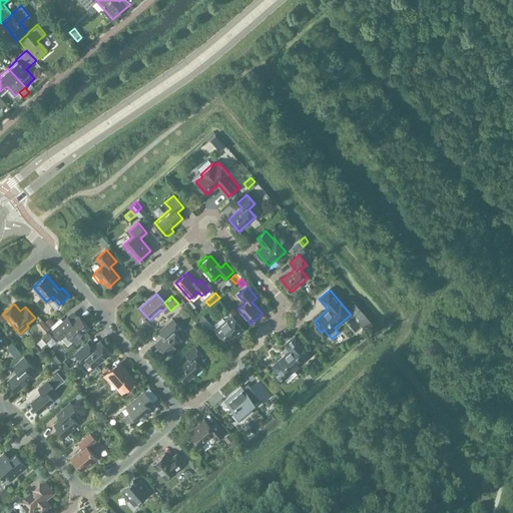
[(358,308),(354,311),(361,320),(365,317),(363,314),(358,308)]
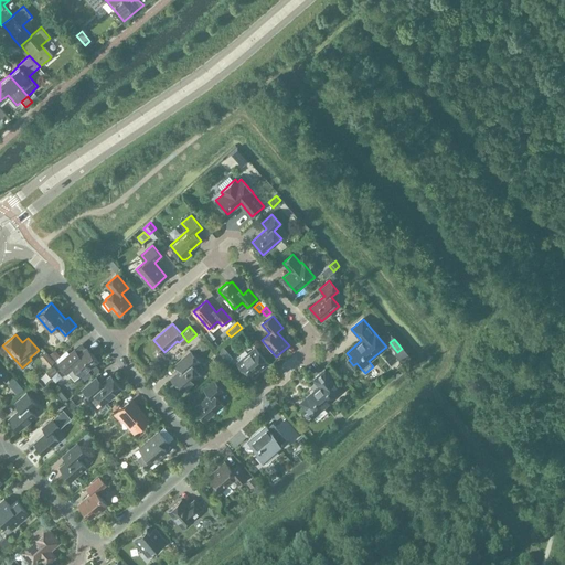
[(222,347),(217,351),(222,355),(226,351),(222,347)]
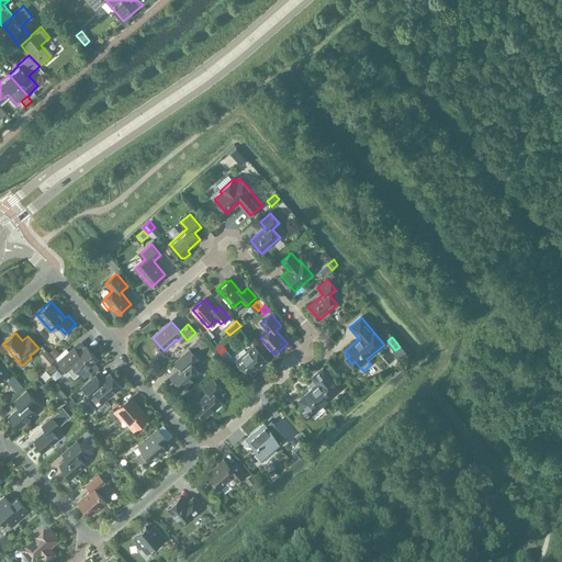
[(236,360),(249,377),(268,361),(254,345),(236,360)]
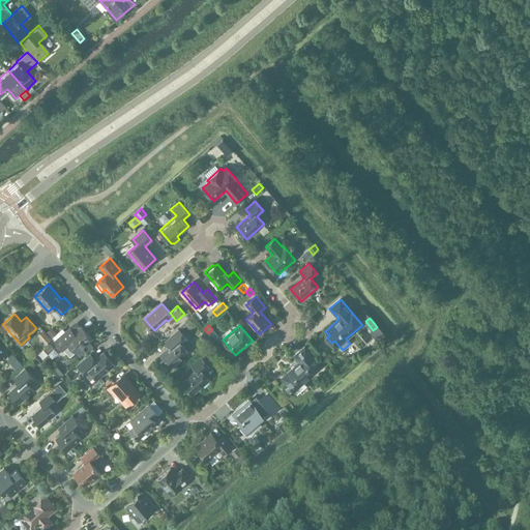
[(66,331),(55,341),(62,350),(63,349),(70,357),(76,352),(80,356),(86,351),(82,346),(85,344),(88,348),(87,350),(88,351),(93,347),(89,341),(91,339),(82,326),(70,336),(66,331)]
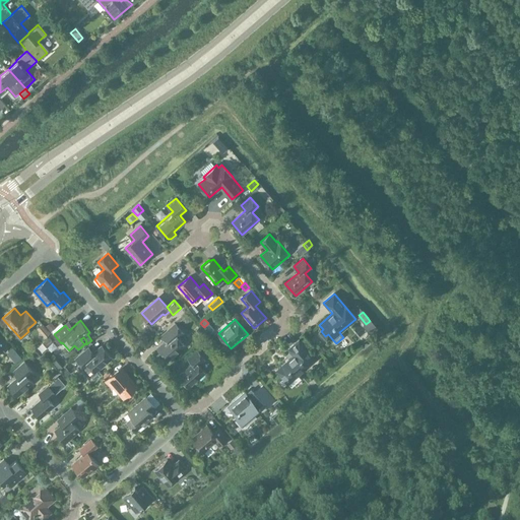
[(52,321),(47,325),(51,331),(56,327),(52,321)]
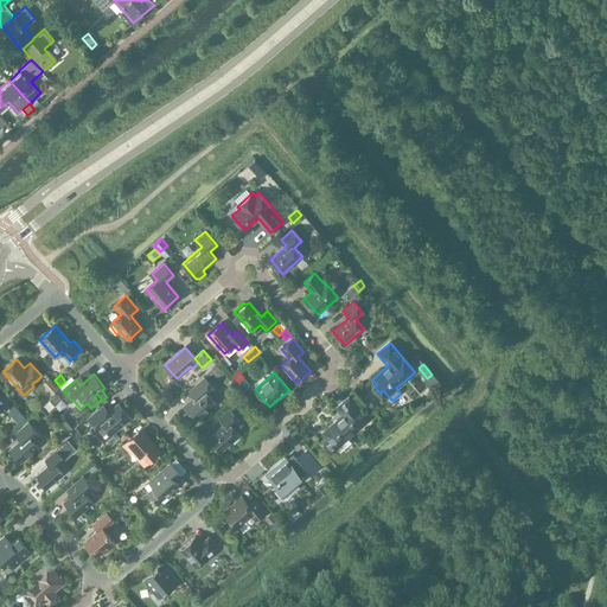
[(195,398),(184,407),(196,420),(216,402),(208,394),(213,388),(205,377),(189,391),(195,398)]
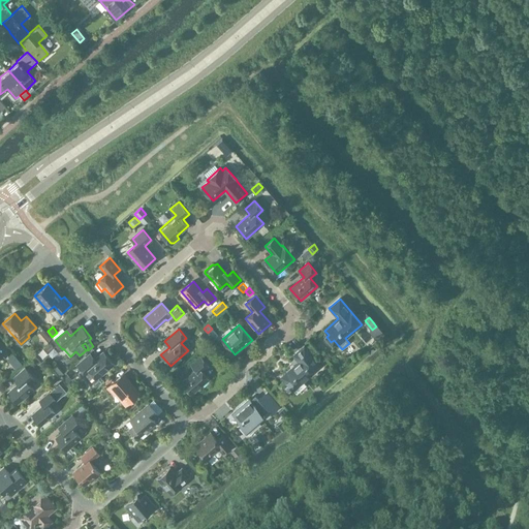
[(45,334),(41,338),(45,343),(50,339),(45,334)]
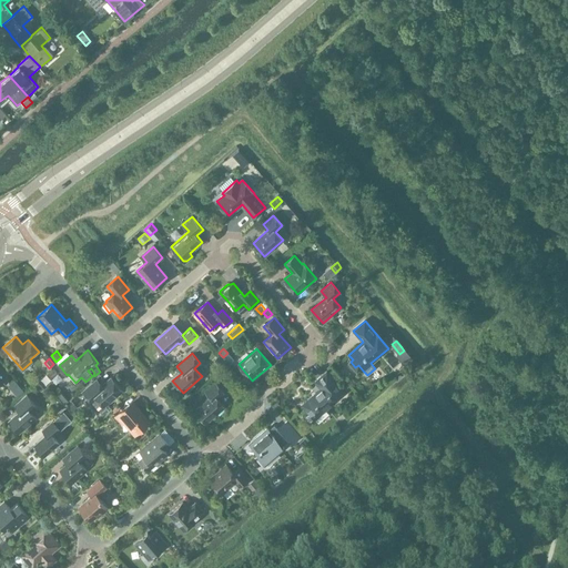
[(0,367),(0,383),(1,383),(2,384),(9,378),(0,367)]
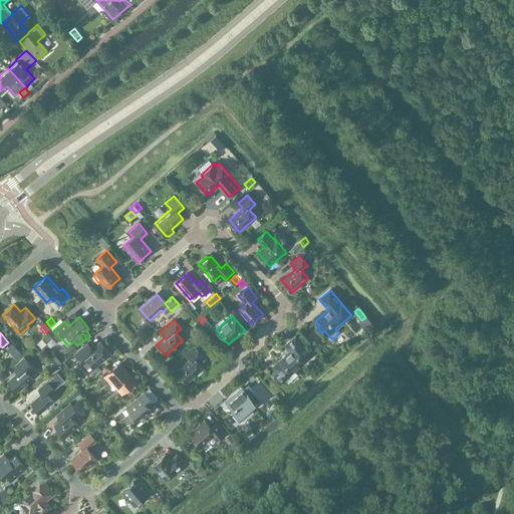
[(49,333),(45,337),(48,341),(53,337),(49,333)]
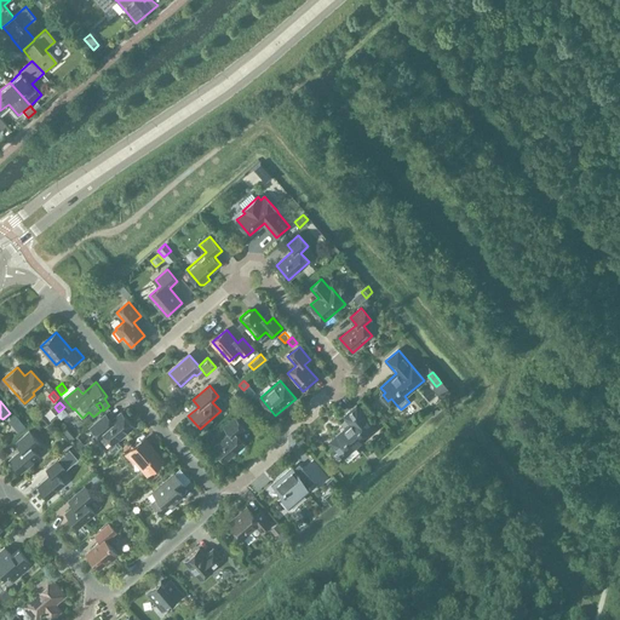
[(337,451),(343,458),(377,429),(363,414),(365,414),(356,406),(344,417),(350,424),(329,442),(337,451)]
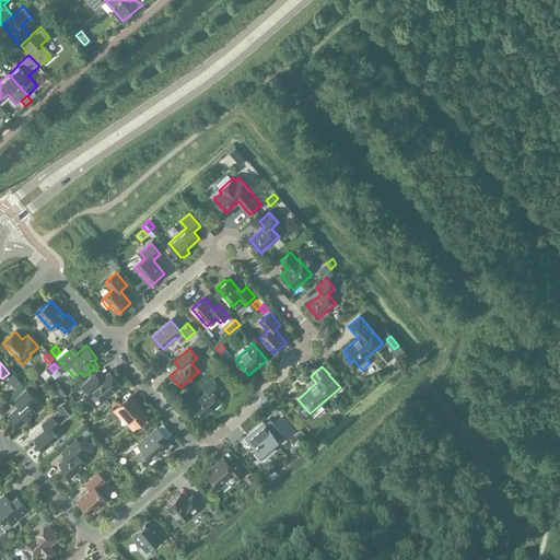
[(95,374),(82,386),(91,395),(95,392),(102,400),(120,385),(109,372),(101,380),(95,374)]
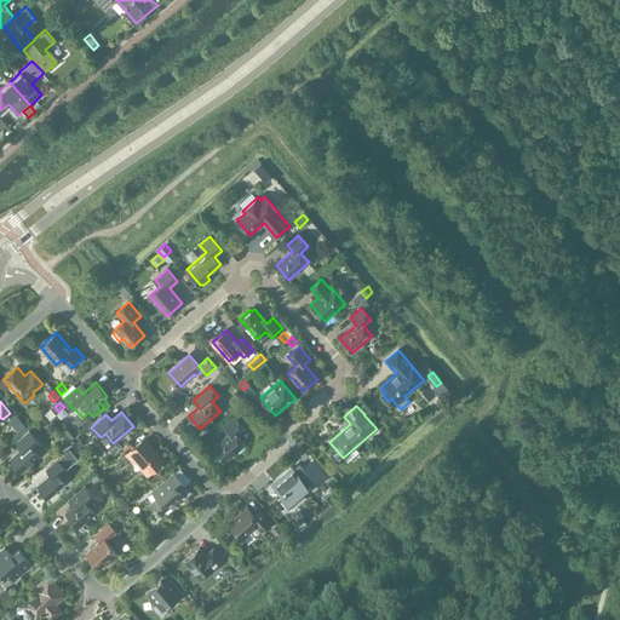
[(45,413),(40,418),(46,425),(52,420),(45,413)]
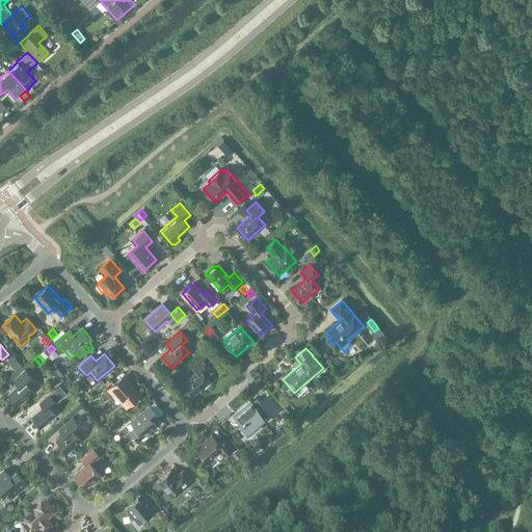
[(192,367),(197,372),(183,384),(193,396),(210,381),(204,373),(210,368),(202,358),(192,367)]
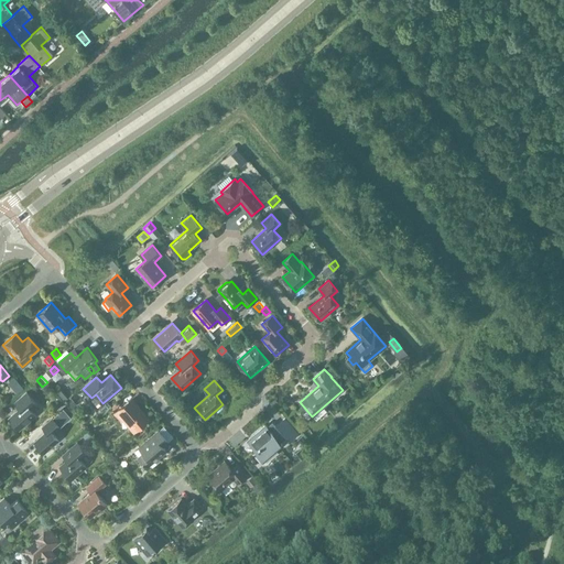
[(9,418),(19,430),(24,425),(29,421),(35,414),(30,408),(36,403),(26,392),(14,402),(20,409),(9,418)]
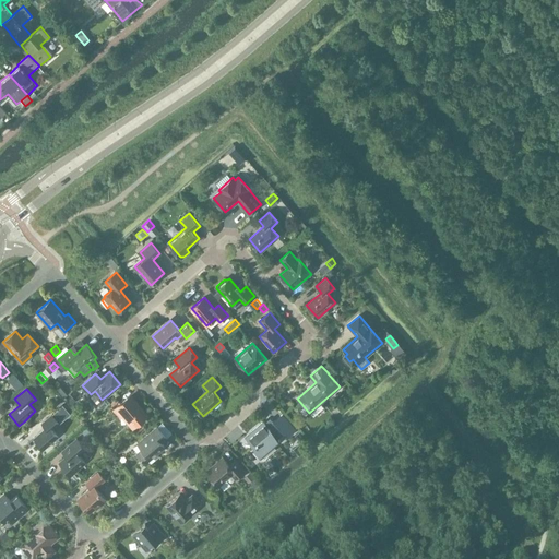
[(70,394),(66,397),(71,404),(75,401),(70,394)]
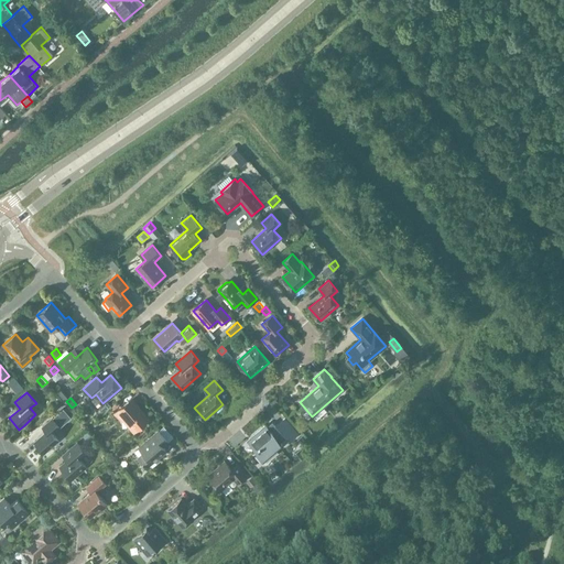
[(132,407),(128,402),(115,413),(121,421),(125,418),(136,430),(149,419),(136,404),(132,407)]
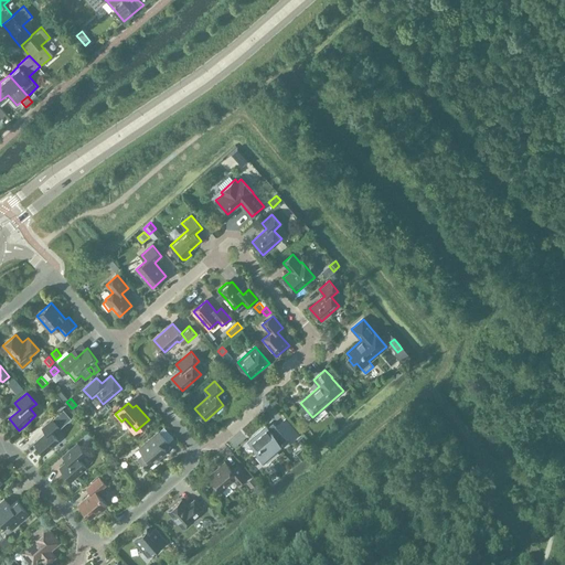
[(46,433),(34,443),(44,454),(59,440),(53,434),(60,428),(52,419),(42,427),(46,433)]
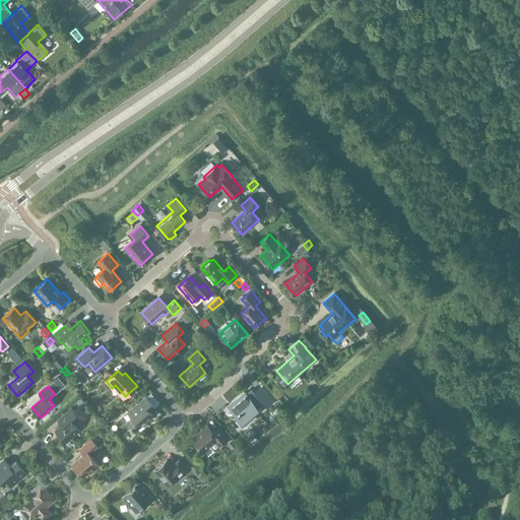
[(235,403),(230,407),(243,424),(260,408),(259,407),(262,404),(265,407),(274,399),(263,386),(254,393),(252,391),(248,395),(245,392),(234,402),(235,403)]
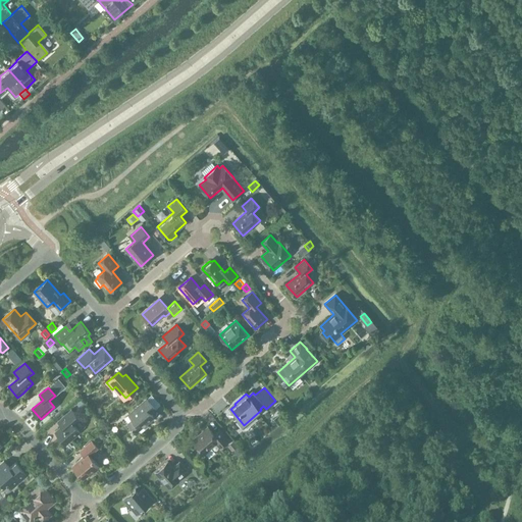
[(81,398),(75,403),(82,410),(87,405),(81,398)]
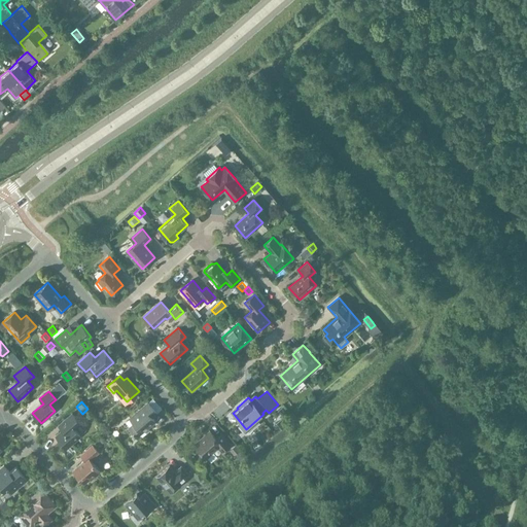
[(129,428),(138,438),(141,435),(142,437),(147,433),(144,430),(155,421),(152,417),(157,413),(148,402),(130,419),(134,424),(129,428)]
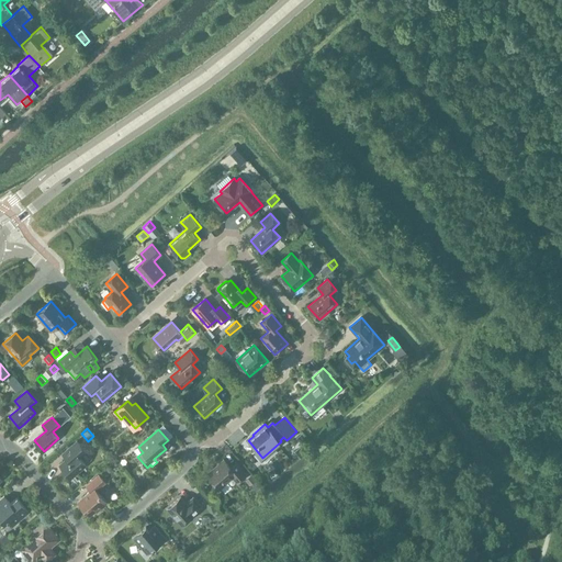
[(62,453),(67,459),(60,464),(71,478),(86,464),(81,459),(88,453),(77,440),(62,453)]
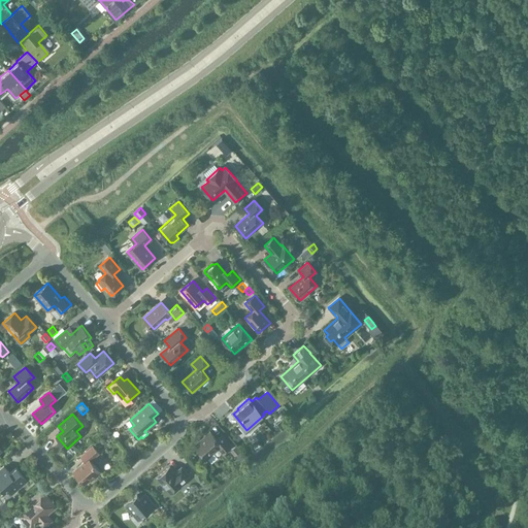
[(201,439),(195,446),(206,459),(219,449),(223,453),(232,446),(222,434),(217,438),(211,433),(202,441),(201,439)]
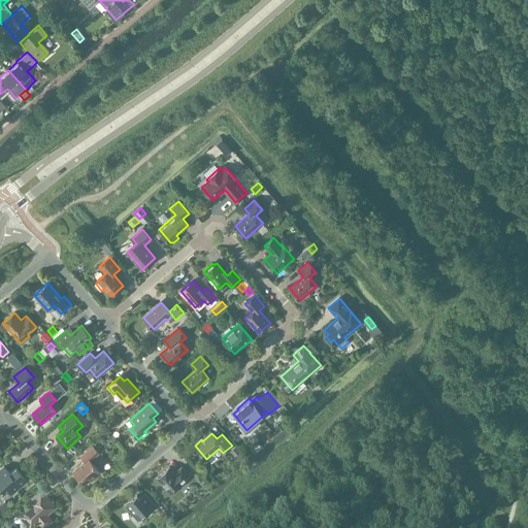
[(86,461),(73,471),(85,484),(90,479),(91,480),(100,472),(91,460),(99,453),(93,446),(81,456),(86,461)]
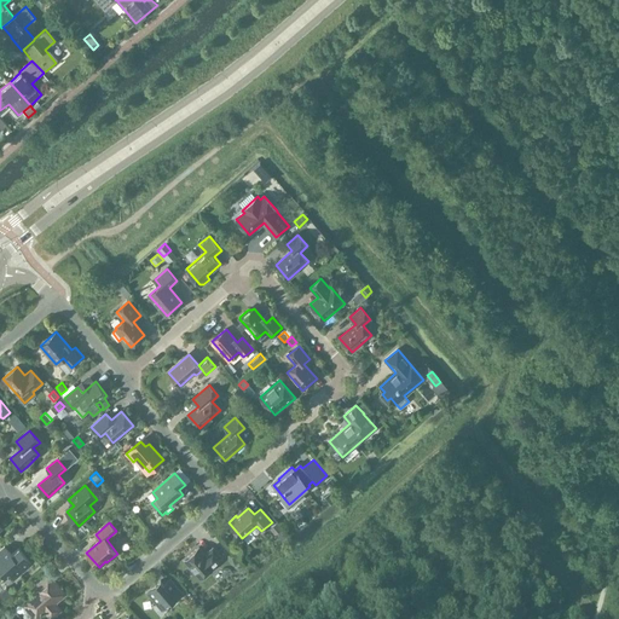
[(277,522),(270,528),(276,534),(277,533),(282,528),(277,522)]
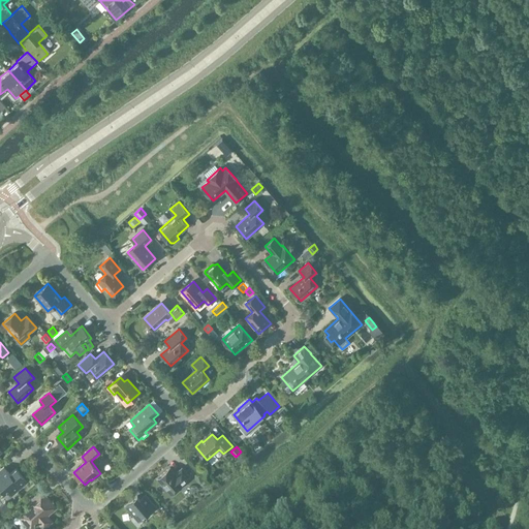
[(241,452),(237,456),(242,462),(246,458),(241,452)]
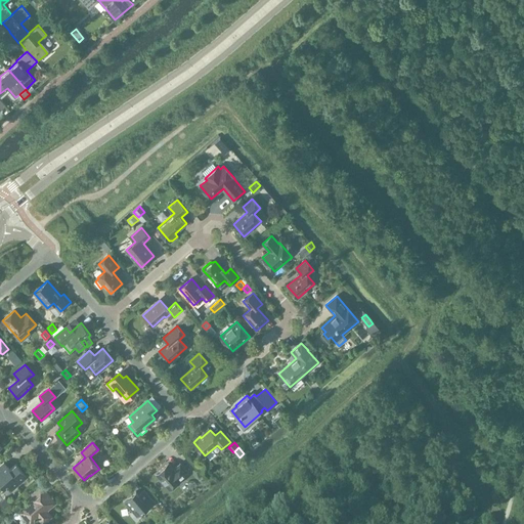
[(8,485),(12,490),(28,477),(16,464),(10,469),(4,463),(0,465),(0,482),(5,488),(8,485)]
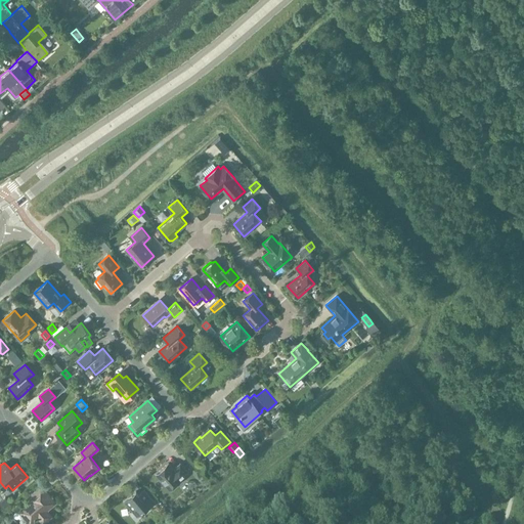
[(168,464),(156,474),(170,489),(182,479),(181,478),(188,472),(180,463),(173,469),(168,464)]
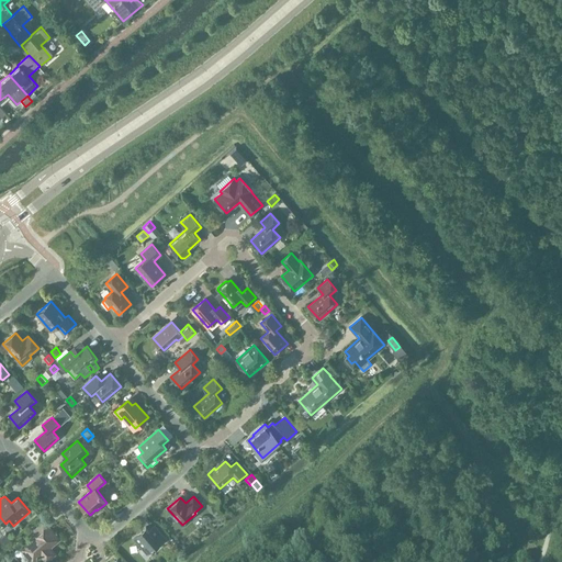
[(34,537),(21,549),(33,561),(41,554),(46,561),(55,553),(49,548),(59,539),(44,523),(31,534),(34,537)]
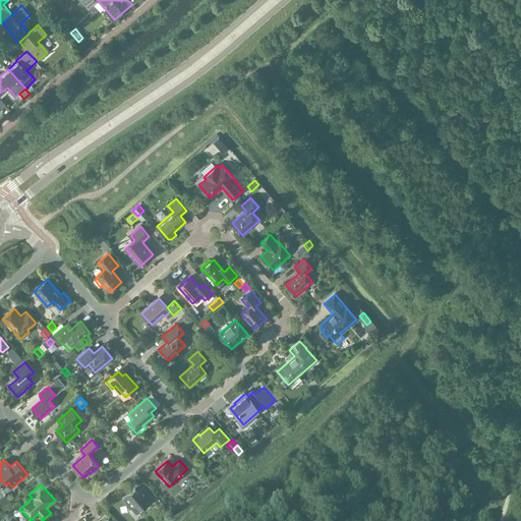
[(138,493),(135,488),(123,499),(136,513),(153,499),(143,487),(138,493)]
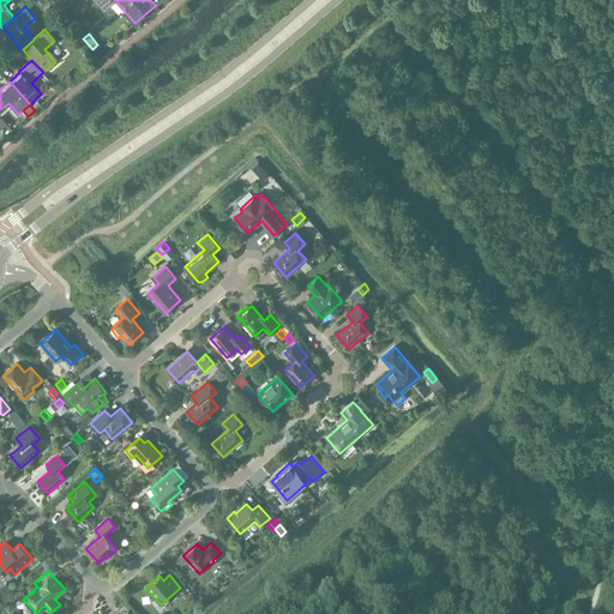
[(6,583),(0,588),(0,594),(2,597),(12,589),(6,583)]
